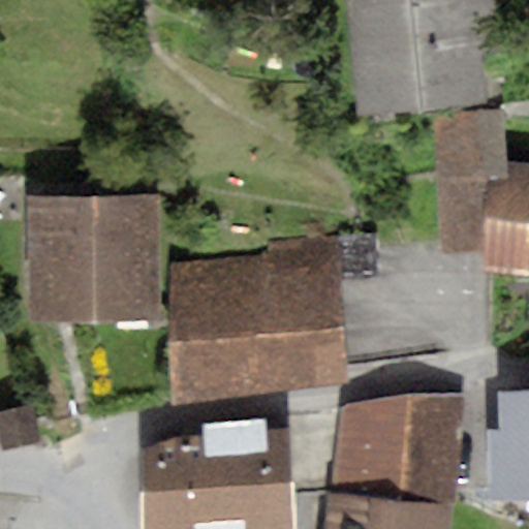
[(495,0),(345,0),(356,116),(488,102),(484,58),(501,57),(495,0)]
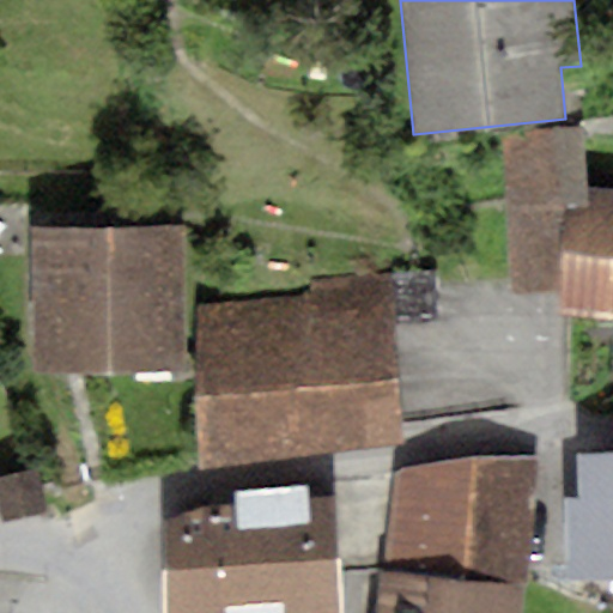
[(583,132),(502,146),(511,293),(560,290),(557,207),(588,206),(587,187),(583,132)]
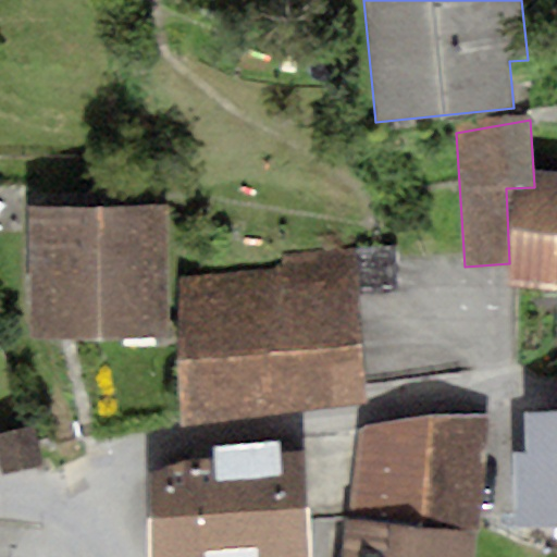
[(556,171),(533,170),(534,187),(506,188),(509,263),(509,286),(556,291),(556,171)]
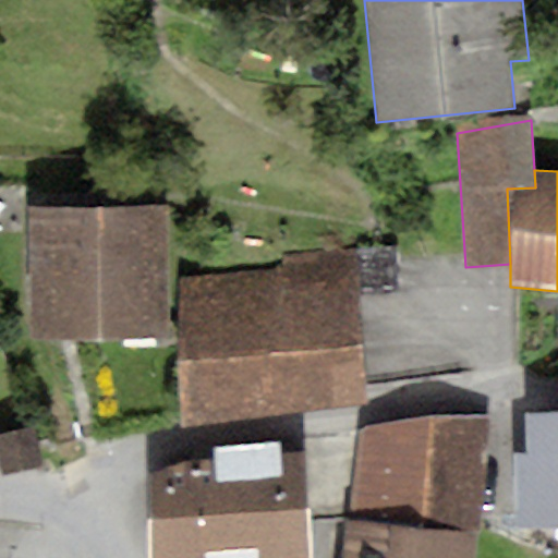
[(167,205),(29,206),(29,339),(167,338),(167,205)]
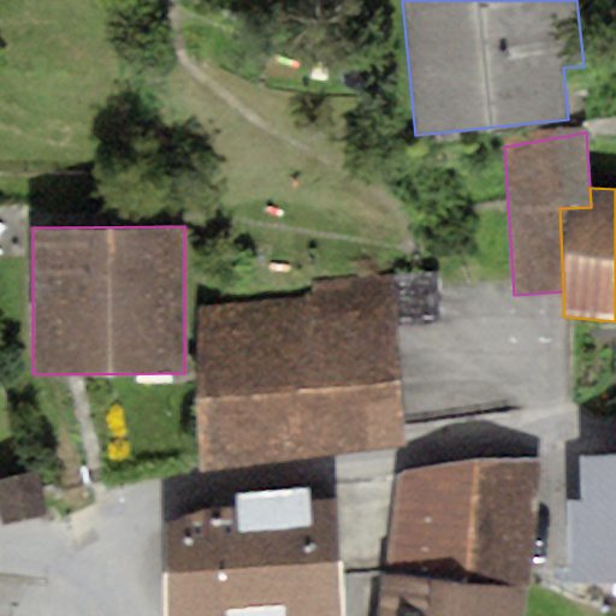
[(311,298),(199,308),(200,469),(408,443),(394,276),(309,283),(311,298)]
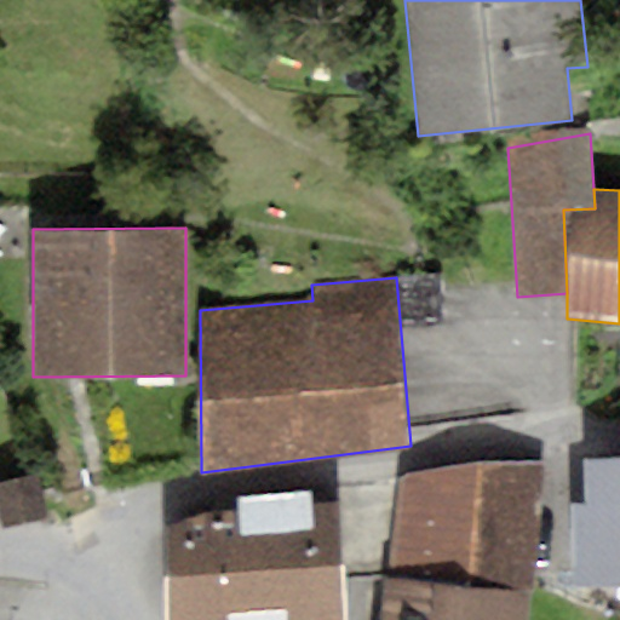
[(619,457),(584,459),(586,504),(572,506),(575,586),(619,581),(619,457)]
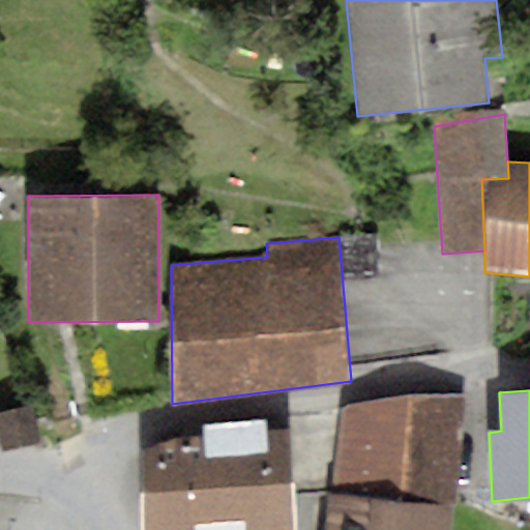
[(465,396),(342,408),(331,496),(451,507),(454,507),(465,396)]
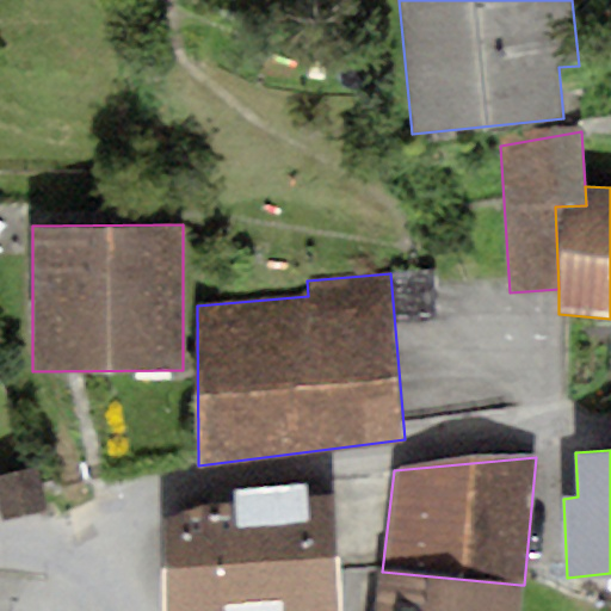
[(38,467),(0,476),(0,513),(2,522),(49,510),(38,467)]
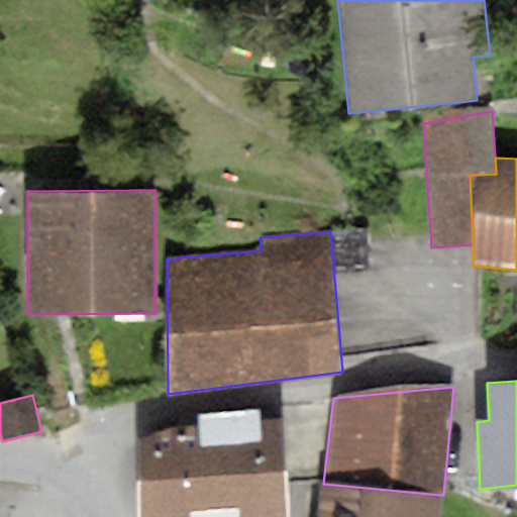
[(172,427),(136,440),(136,516),(290,516),(283,418),(172,427)]
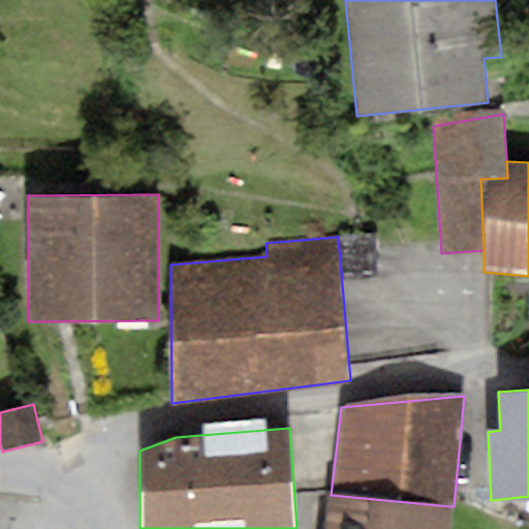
[(448,528),(450,506),(331,495),(327,494),(323,528),(448,528)]
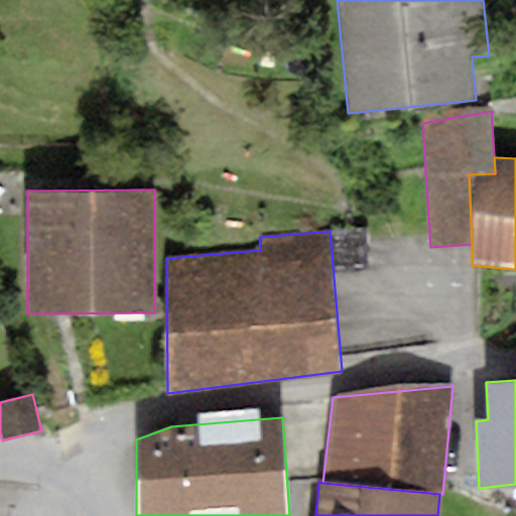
All buildings are outlined.
